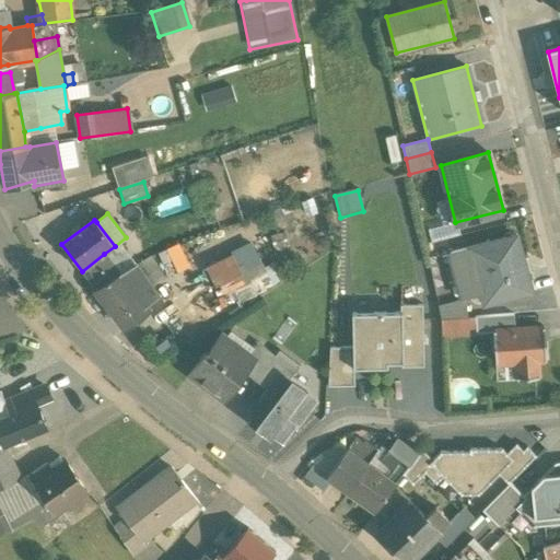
[(512,236),(469,247),(481,293),(485,305),(533,292),(523,258),(517,260),(512,236)]
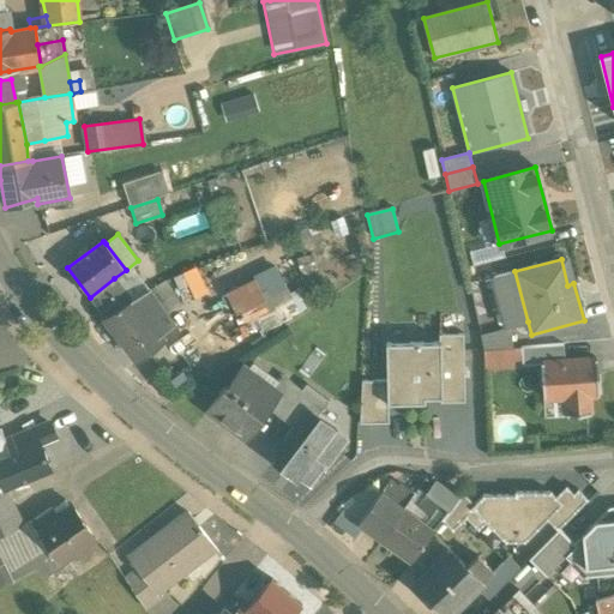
[(198,266),(184,272),(196,298),(209,292),(198,266)]
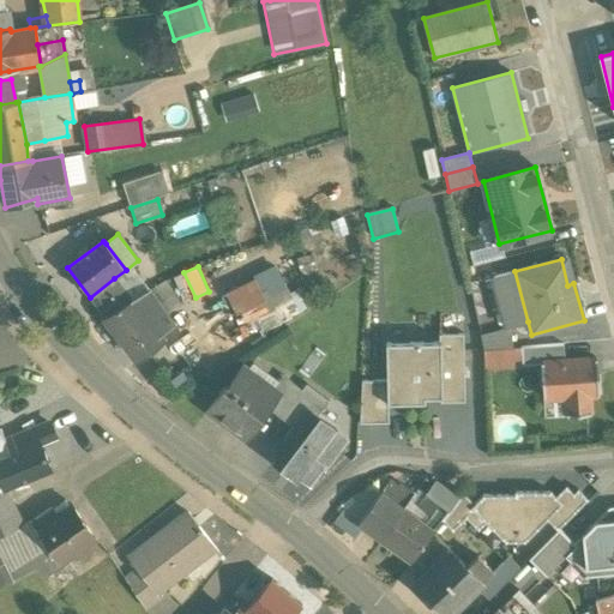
[(515,271),(494,277),(507,327),(528,321),(515,271)]
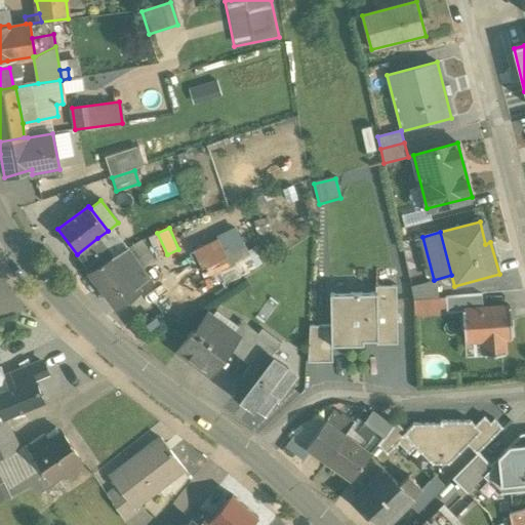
[(97,238),(77,254),(88,270),(111,256),(97,238)]
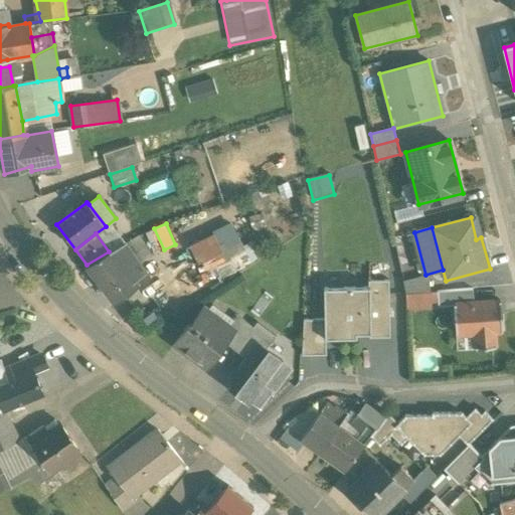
[(189,247),(198,265),(222,252),(214,235),(189,247)]
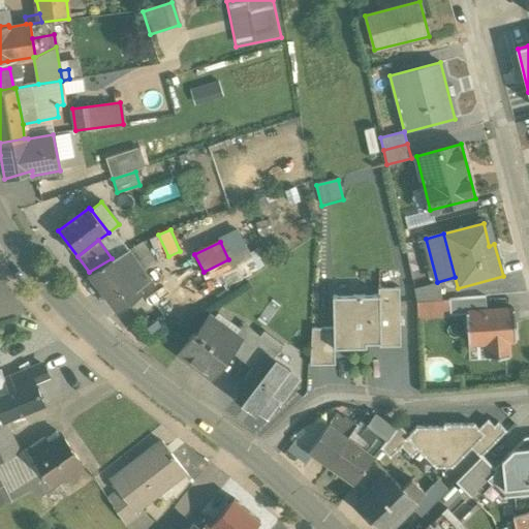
[(147,283),(124,253),(114,259),(142,296),(151,288),(147,283)]
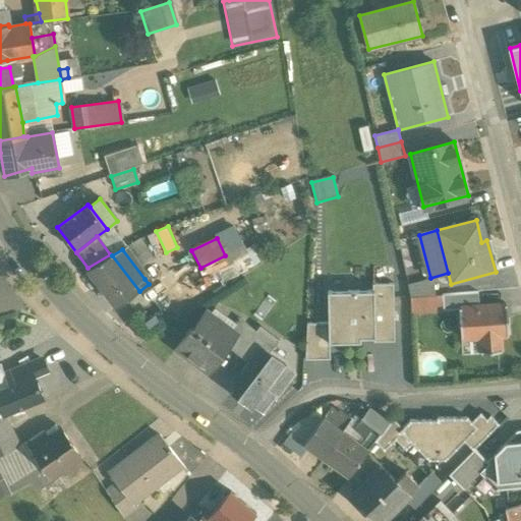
[(112,255),(89,269),(118,307),(139,291),(112,255)]
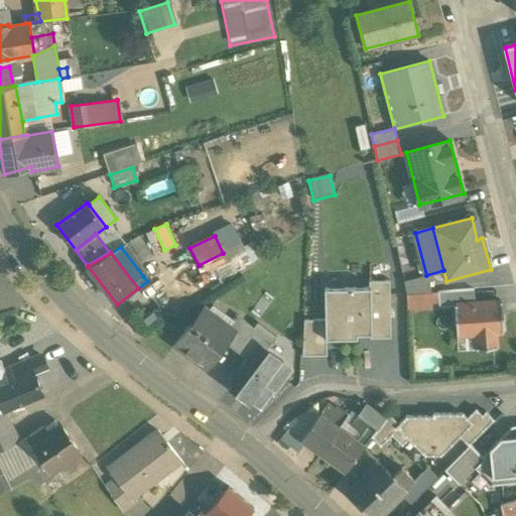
[(390,281),(369,281),(369,288),(371,288),(372,335),(370,335),(370,339),(391,339),(390,281)]
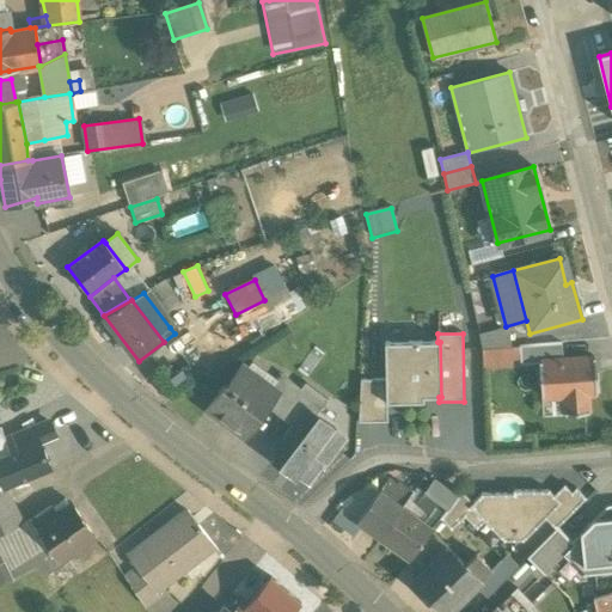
[(438,342),(385,343),(386,380),(386,403),(387,403),(424,402),(423,397),(439,397),(441,397),(440,342),(438,342)]
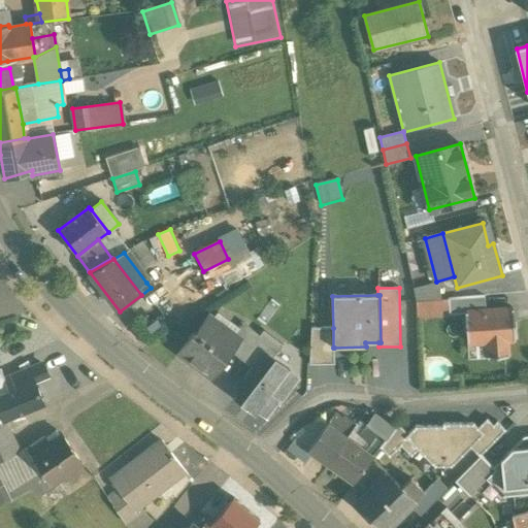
[(485,296),(448,299),(449,315),(465,314),(465,311),(486,310),(485,296)]
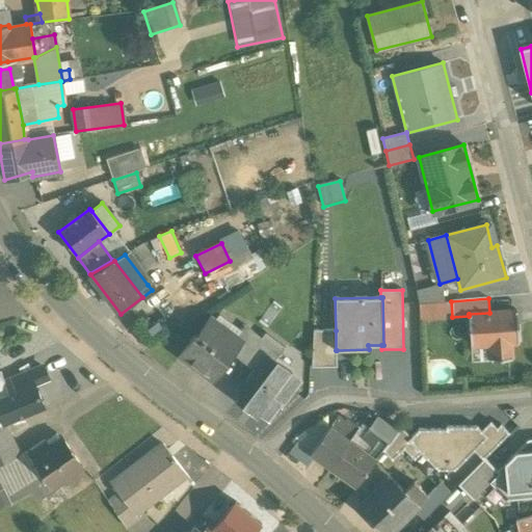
[(489,313),(469,314),(469,316),(471,346),(489,344),(491,361),(512,358),(511,343),(520,342),(519,334),(520,334),(519,319),(517,319),(517,311),(489,313)]
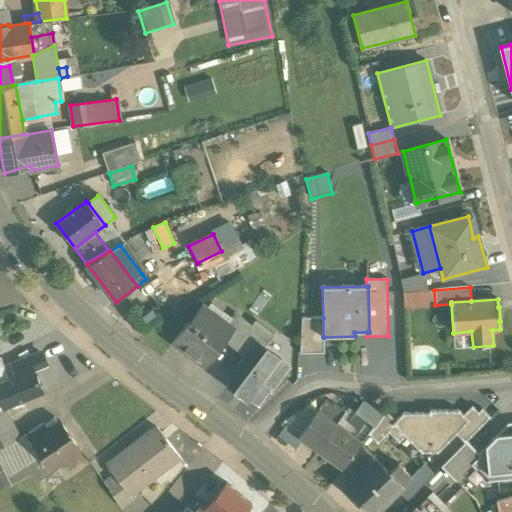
[(193,325),(188,322),(173,342),(205,366),(224,340),(232,329),(226,325),(205,309),(193,325)]
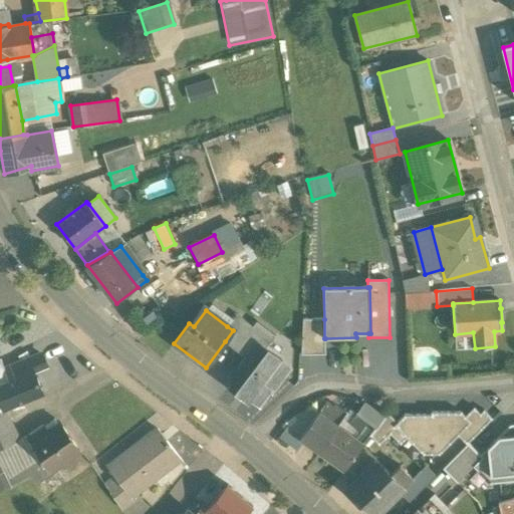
[(253,326),(236,313),(227,326),(233,330),(225,341),(236,348),(253,326)]
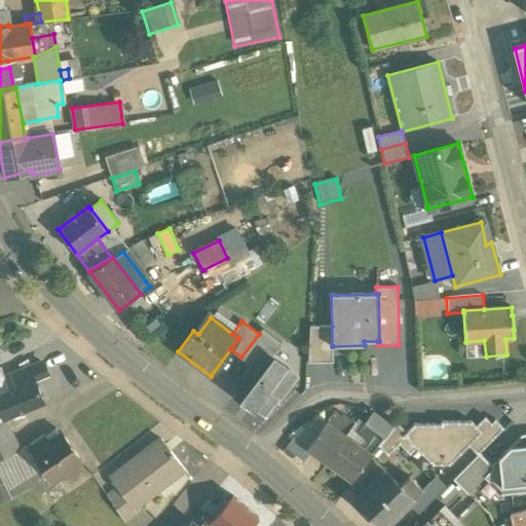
[(332,327),(310,327),(308,364),(333,364),(333,346),(332,346),(332,327)]
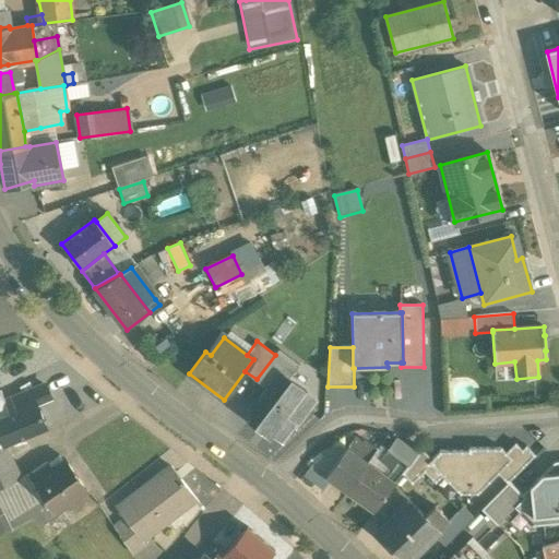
[(275,355),(257,379),(268,388),(259,400),(264,404),(286,377),(289,380),(300,366),(278,349),(275,355)]
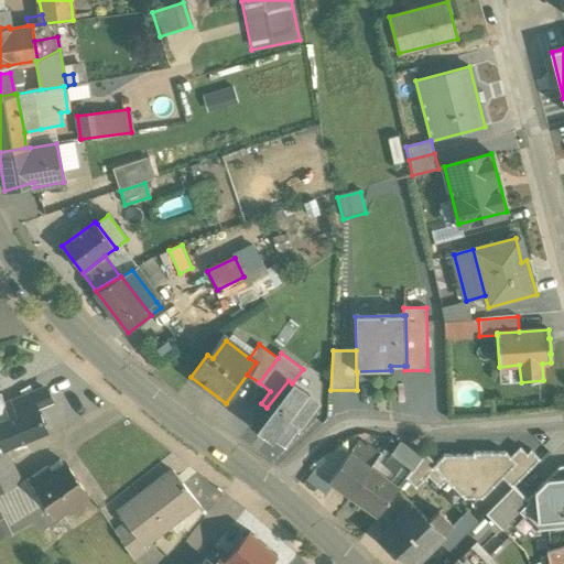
[(292,383),(289,380),(267,408),(253,425),(284,449),(320,404),(292,383)]
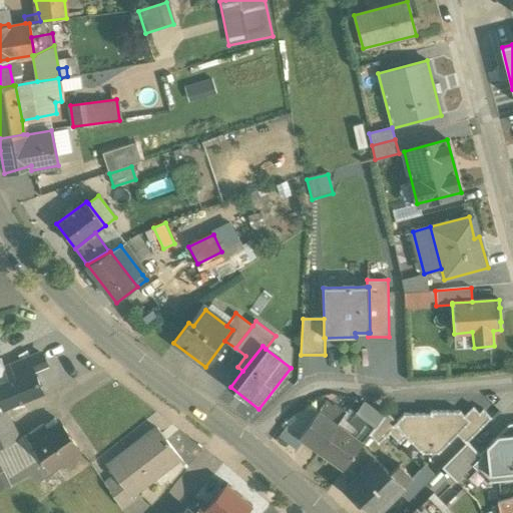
[(41,354),(9,368),(13,379),(32,371),(33,374),(46,368),(41,354)]
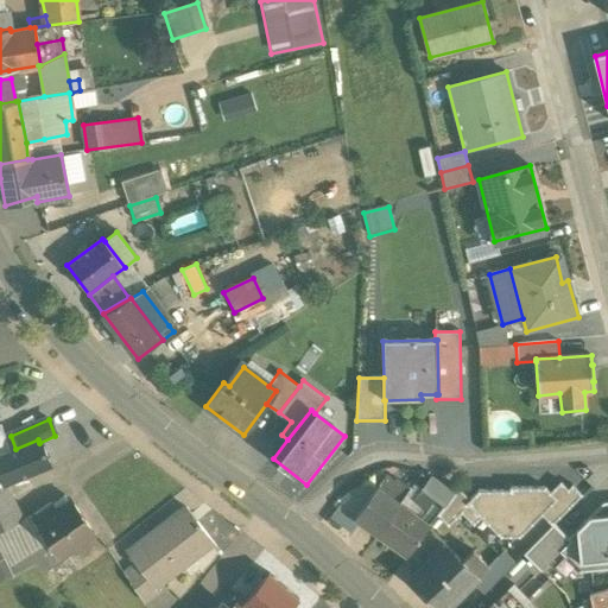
[(11,436),(5,438),(8,451),(16,449),(11,436)]
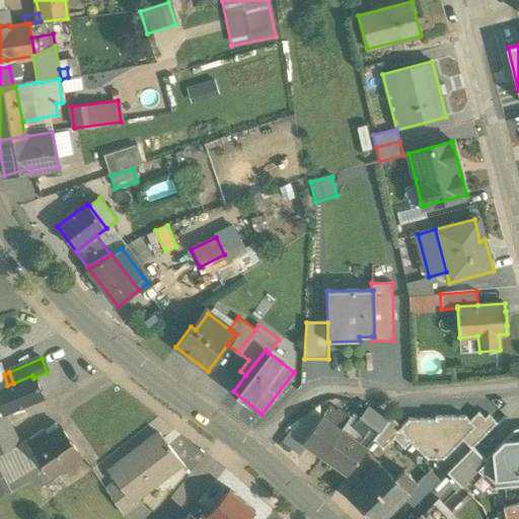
[(7,385),(0,388),(0,405),(4,416),(43,399),(33,378),(32,375),(13,383),(7,385)]
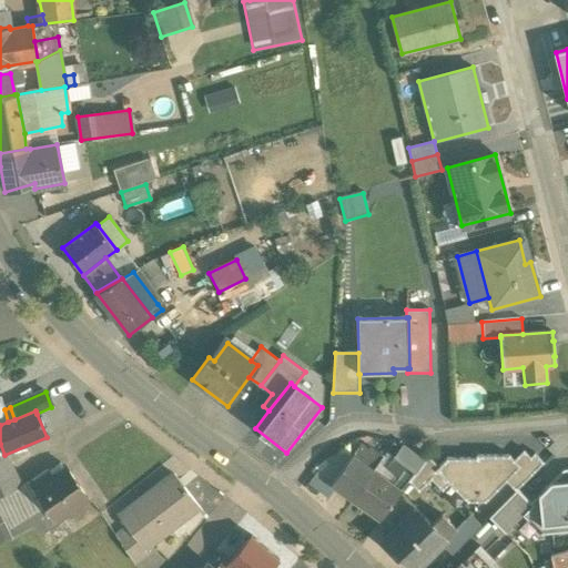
[(371,443),(364,438),(352,457),(364,465),(377,447),(371,443)]
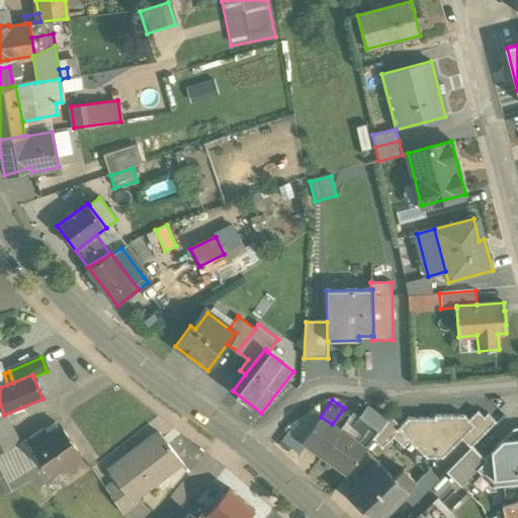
[(385,421),(367,407),(352,426),(370,440),(371,439),(385,421)]
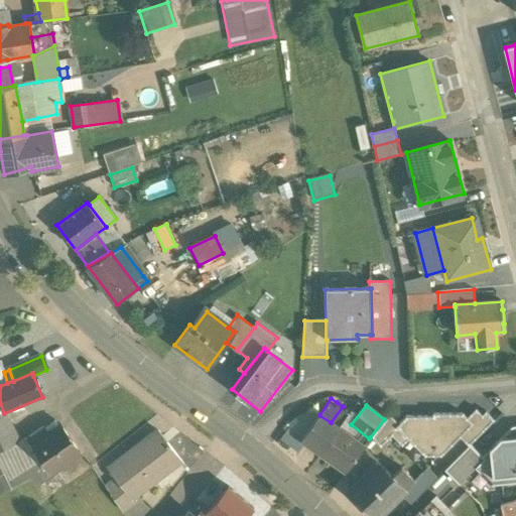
[(462,437),(470,445),(491,425),(476,410),(468,418),(474,425),(462,437)]
